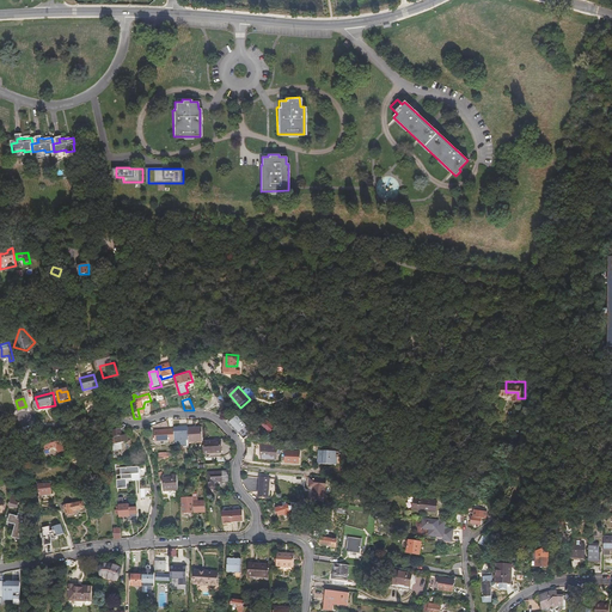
[(167,410),(184,410),(182,401),(181,401),(166,404),(167,408),(167,410)]
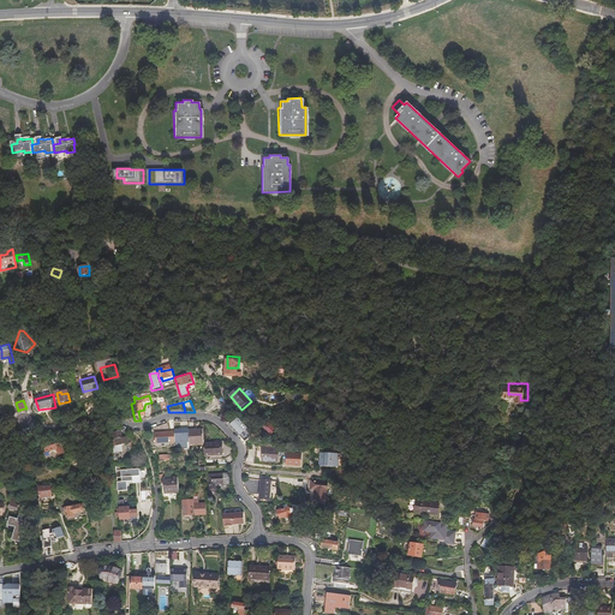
[(228,422),(242,435),(249,427),(239,418),(237,417),(233,419),(232,418),(228,422)]
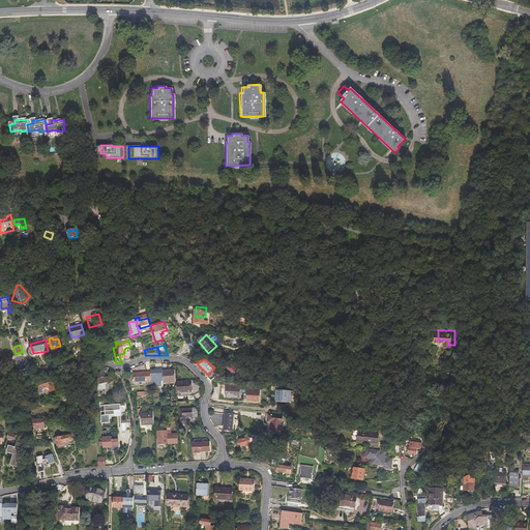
[(238,371),(226,360),(223,363),(225,365),(225,366),(234,375),(238,371)]
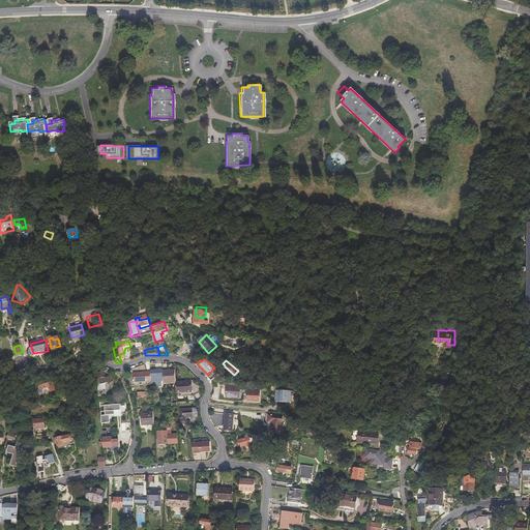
[(177,383),(176,371),(164,372),(165,384),(177,383)]
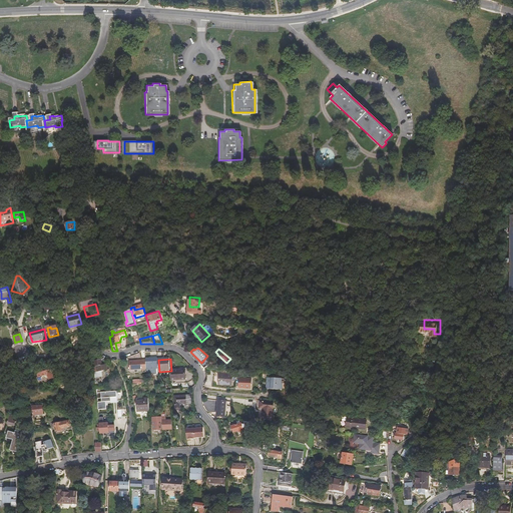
[(146,367),(146,360),(138,361),(138,360),(130,361),(131,370),(144,369),(144,367),(146,367)]
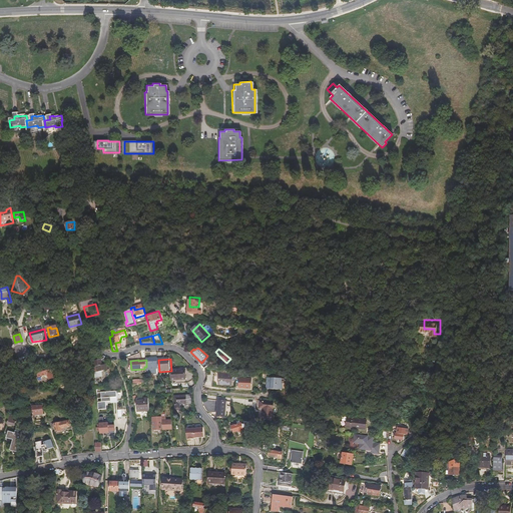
[(101,361),(95,361),(96,371),(108,370),(108,362),(101,362),(101,361)]
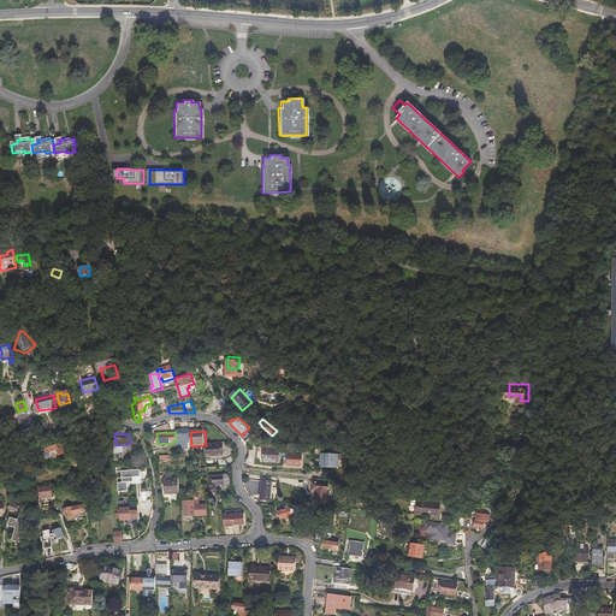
[(66,455),(64,445),(47,449),(47,452),(55,451),(55,454),(59,452),(60,456),(66,455)]
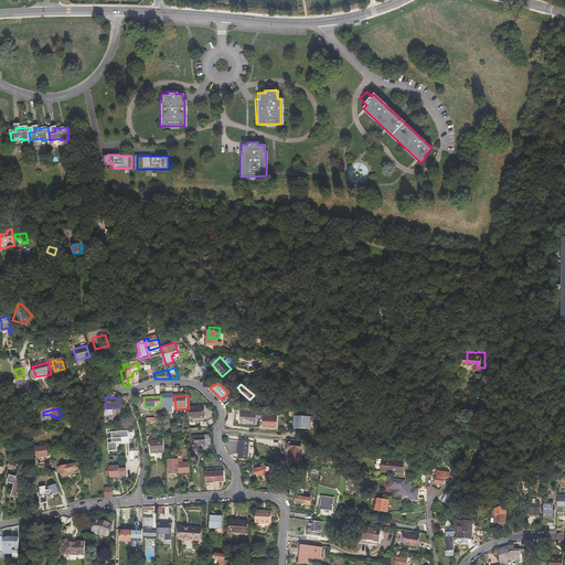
[(189,409),(190,425),(208,424),(213,417),(212,409),(205,411),(204,408),(189,409)]
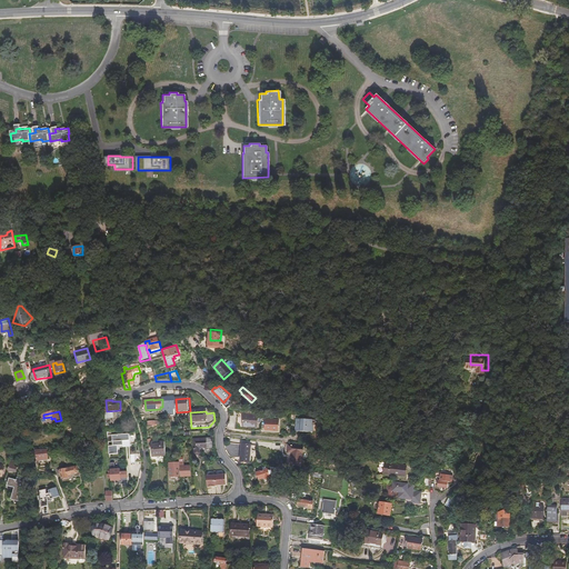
[(258,416),(245,415),(243,427),(258,427),(258,416)]
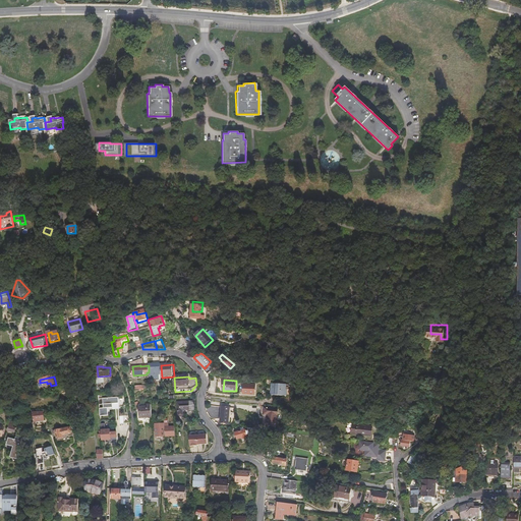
[(212,385),(210,392),(218,392),(218,388),(219,382),(213,381),(213,383),(212,385)]
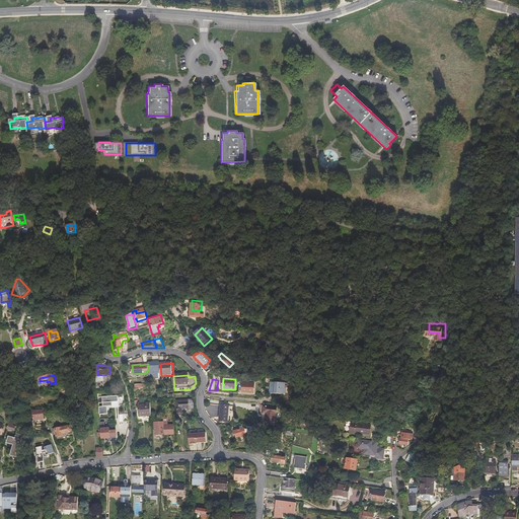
[(255,383),(242,382),(242,385),(242,393),(254,394),(255,383)]
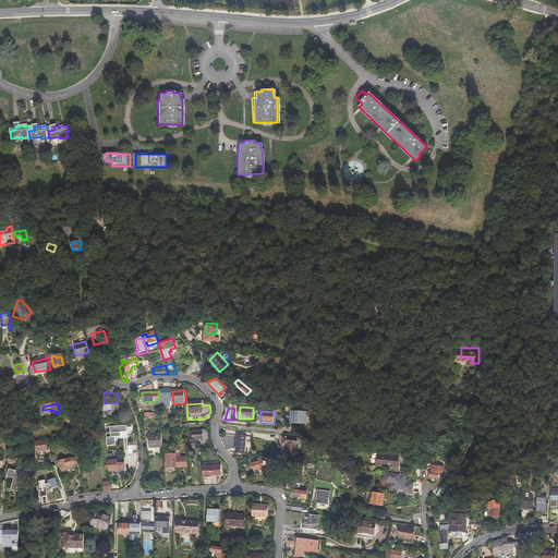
[(310,412),(291,411),(290,424),(308,425),(310,412)]
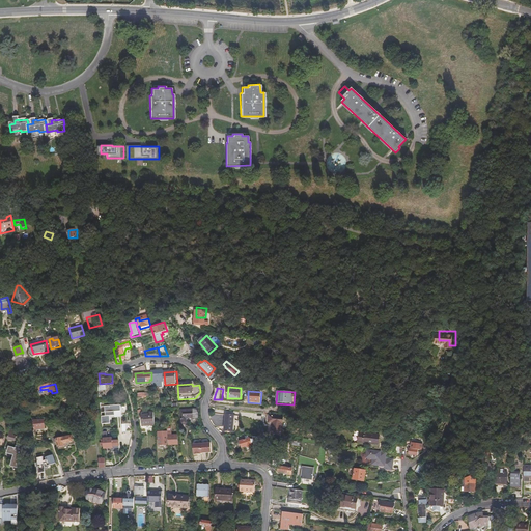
[(199,418),(198,410),(182,411),(183,423),(184,424),(185,424),(186,422),(186,419),(199,418)]
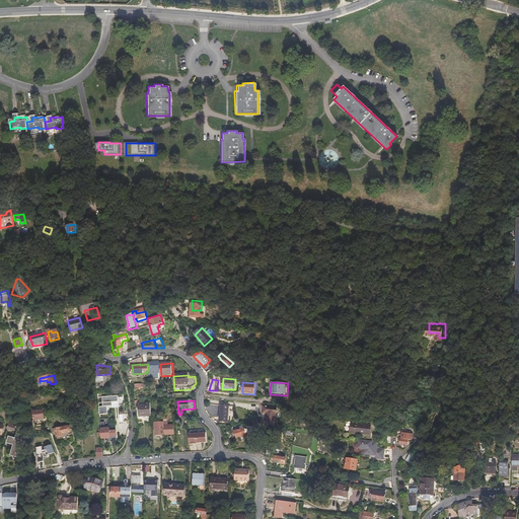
[(139,417),(150,417),(149,403),(146,403),(146,405),(142,405),(142,404),(140,404),(140,405),(139,405),(139,411),(139,417)]
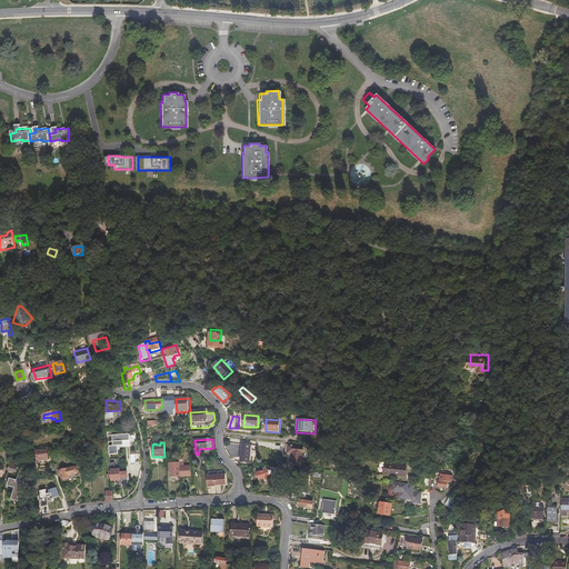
[(251,445),(242,443),(241,461),(250,462),(251,445)]
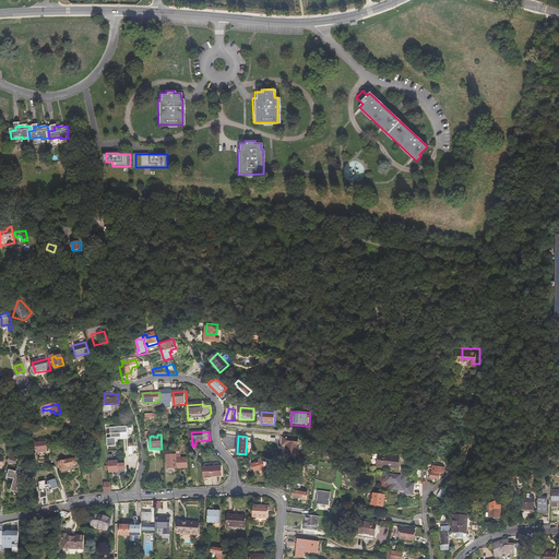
[(299,439),(284,438),(283,445),(287,445),(286,458),(298,458),(299,439)]
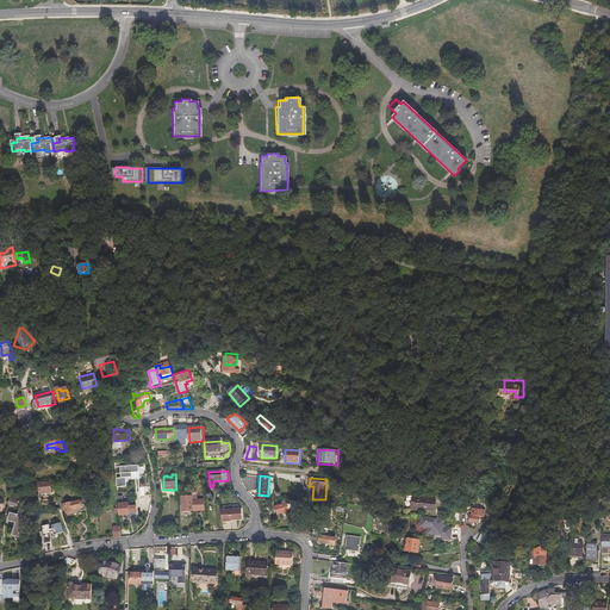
[(54,481),(41,483),(41,495),(54,493),(51,484),(54,484),(54,481)]
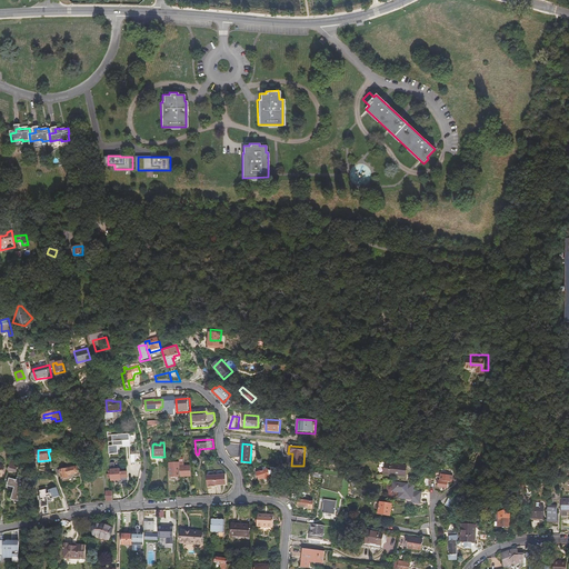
[(16,465),(17,459),(12,458),(11,461),(11,460),(8,469),(17,471),(19,466),(16,465)]
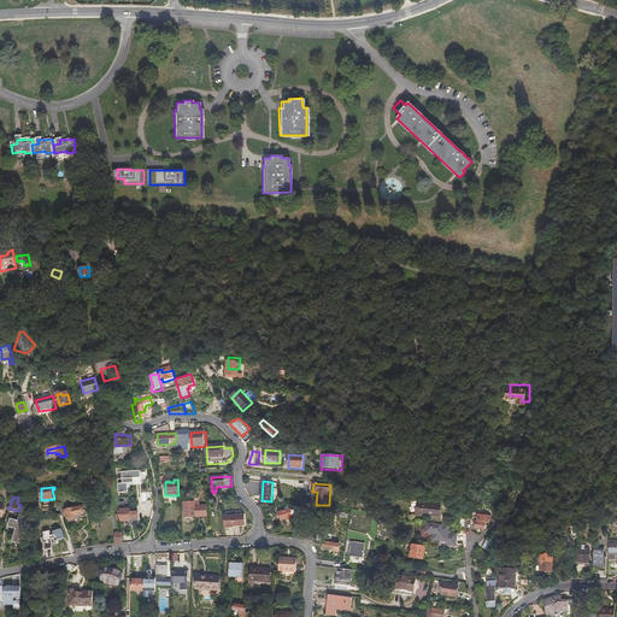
[(119,501),(121,522),(130,521),(130,510),(125,510),(124,501),(119,501)]
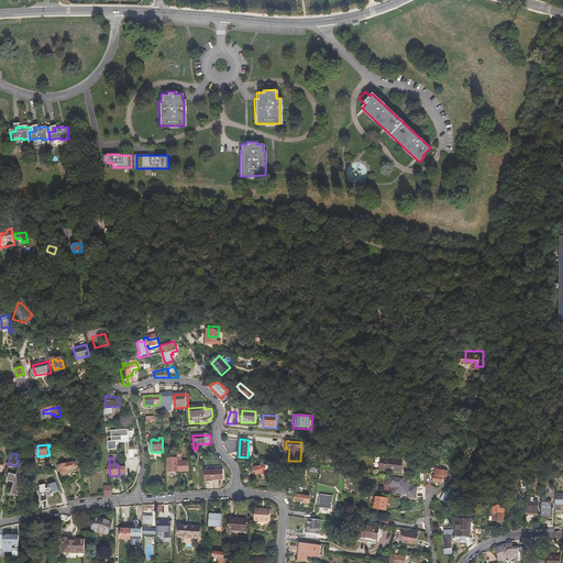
[(179,472),(189,472),(188,462),(183,463),(183,457),(178,457),(179,472)]
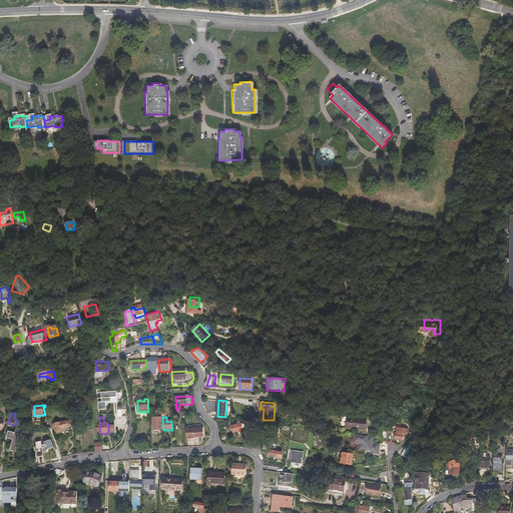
[(160,418),(151,418),(152,431),(161,430),(160,418)]
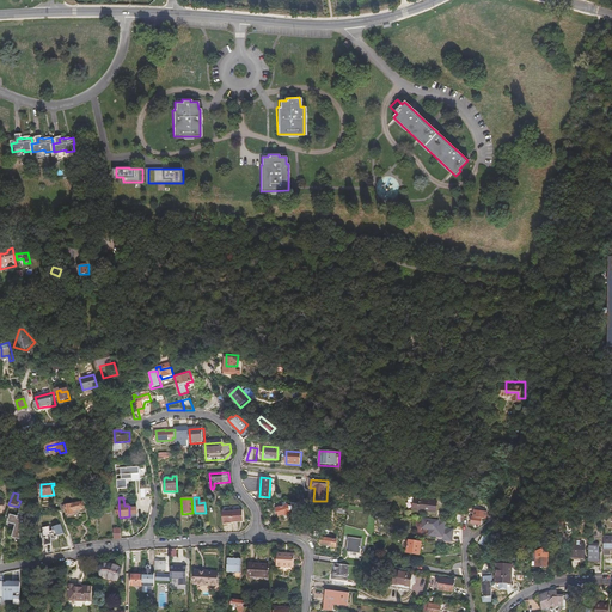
[(439,500),(416,499),(415,509),(438,510),(439,500)]
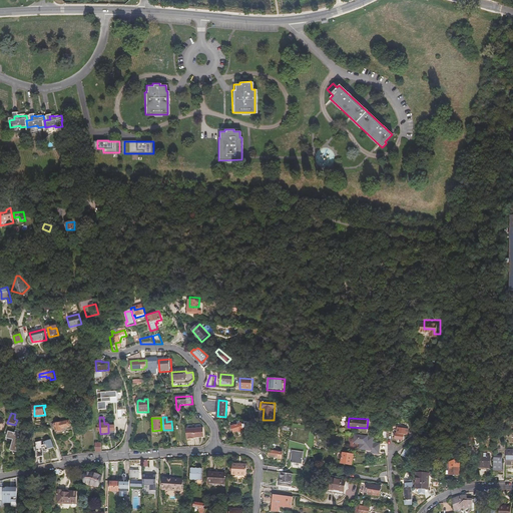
[(252,425),(252,422),(247,422),(240,421),(241,423),(231,427),(233,432),(238,430),(238,432),(243,431),(243,430),(244,430),(245,433),(249,432),(250,433),(254,431),(252,425)]
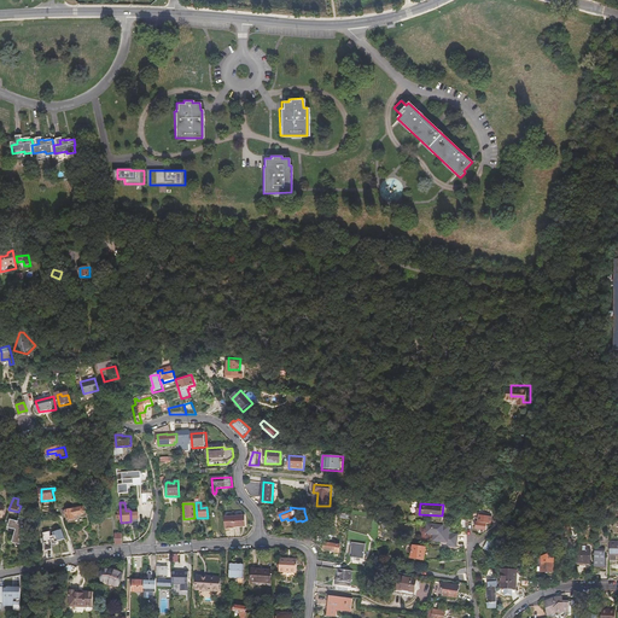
[(86,514),(85,508),(65,511),(65,516),(66,516),(68,518),(69,517),(69,522),(76,520),(75,517),(86,514)]
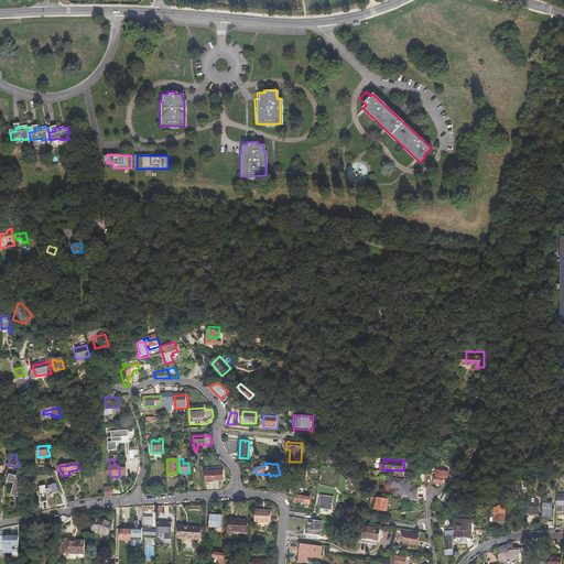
[(435,468),(431,468),(431,476),(434,477),(434,481),(444,483),(445,474),(435,473),(435,468)]
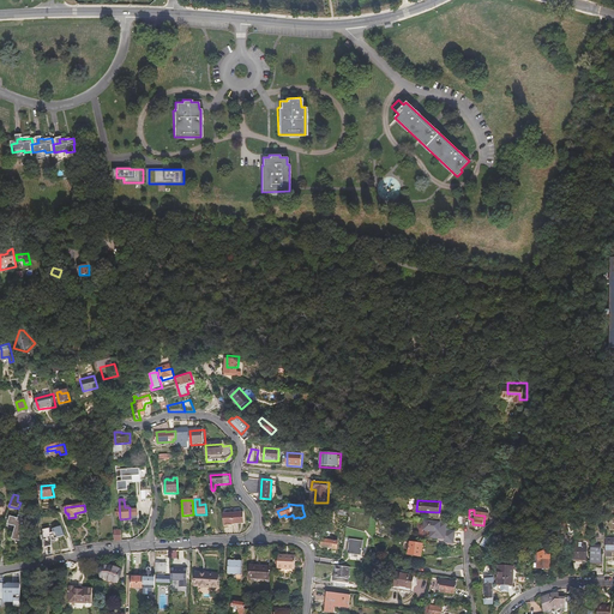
[(19,517),(11,515),(10,522),(17,524),(13,536),(23,539),(28,519),(23,518),(24,516),(19,515),(19,517)]
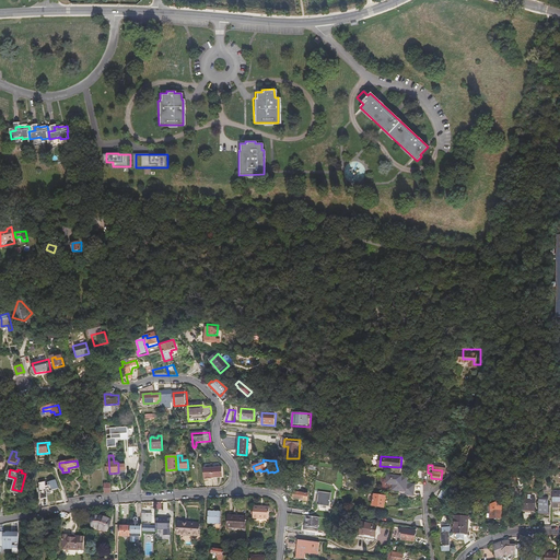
[(405,494),(415,496),(416,483),(408,482),(408,476),(387,474),(386,483),(393,485),(393,491),(405,491),(405,494)]
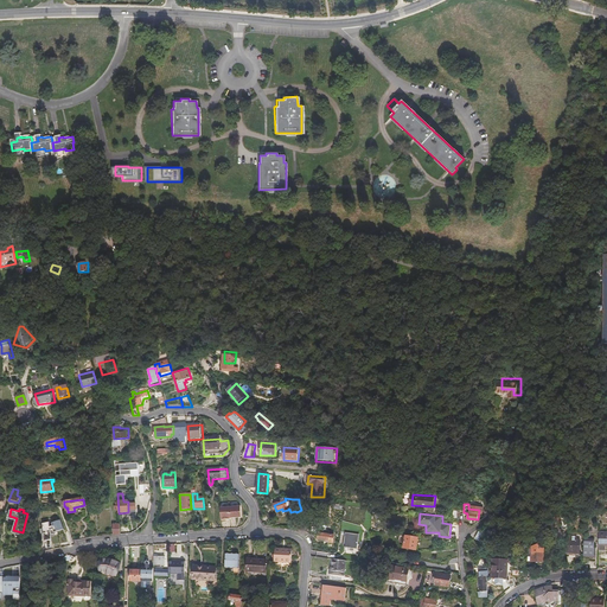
[(563,526),(568,525),(568,516),(563,517),(562,517),(561,515),(549,516),(548,525),(555,524),(556,528),(563,526)]
